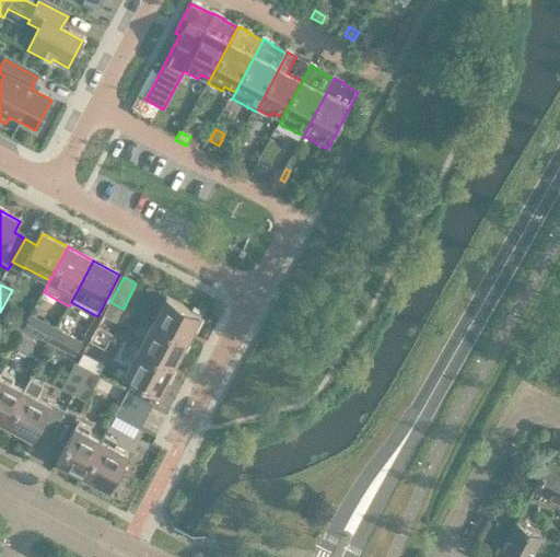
[(167,300),(154,325),(189,344),(202,318),(167,300)]
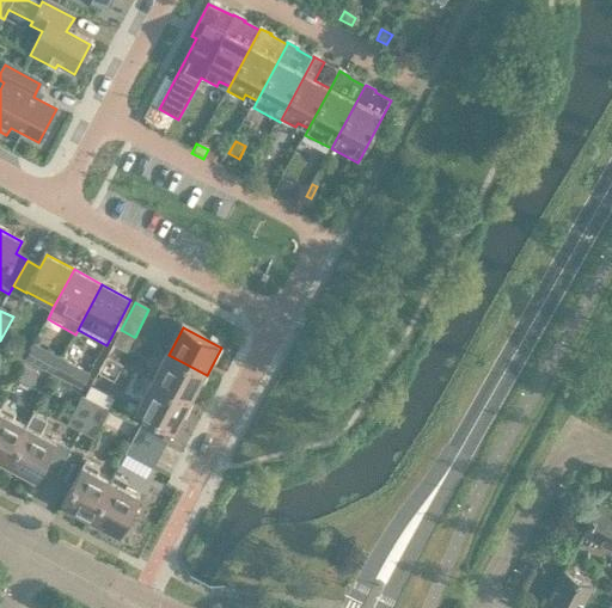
[(121,330),(112,347),(126,354),(135,337),(134,337),(121,330)]
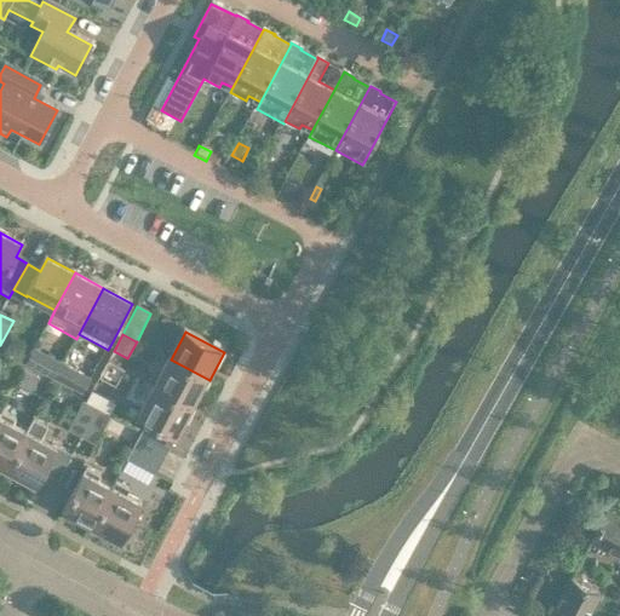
[(27,366),(55,380),(55,381),(62,367),(34,351),(27,366)]
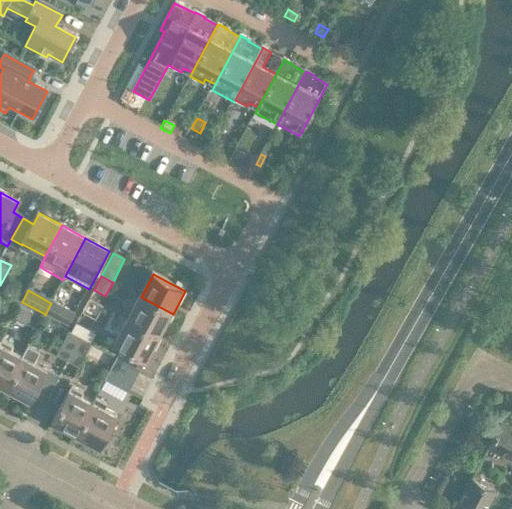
[(160,338),(173,314),(141,297),(128,321),(160,338)]
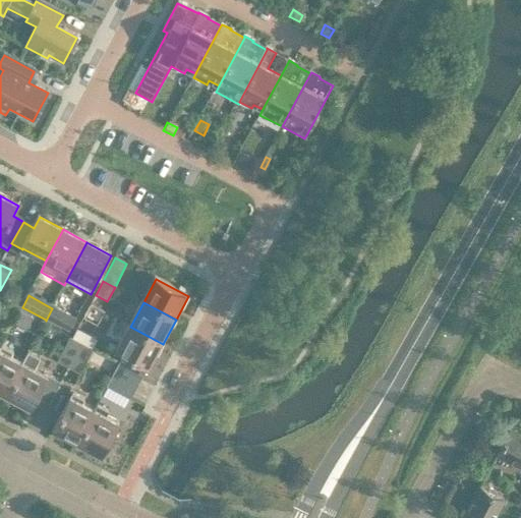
[(76,322),(52,308),(46,321),(69,333),(76,322)]
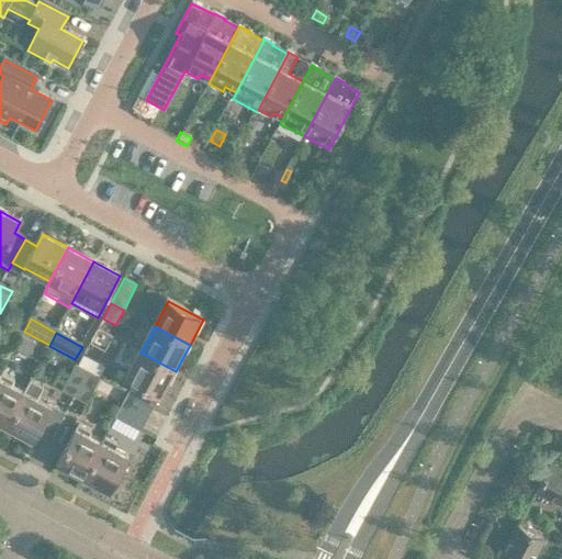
[(14,349),(17,350),(29,357),(35,345),(21,337),(14,349)]
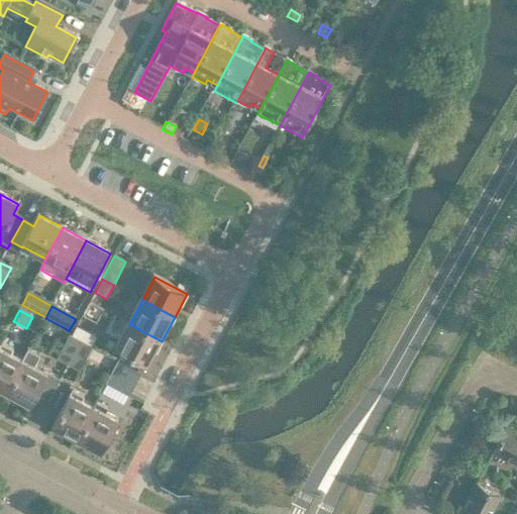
[(125,352),(119,364),(142,376),(148,365),(149,365),(162,341),(129,324),(117,348),(125,352)]
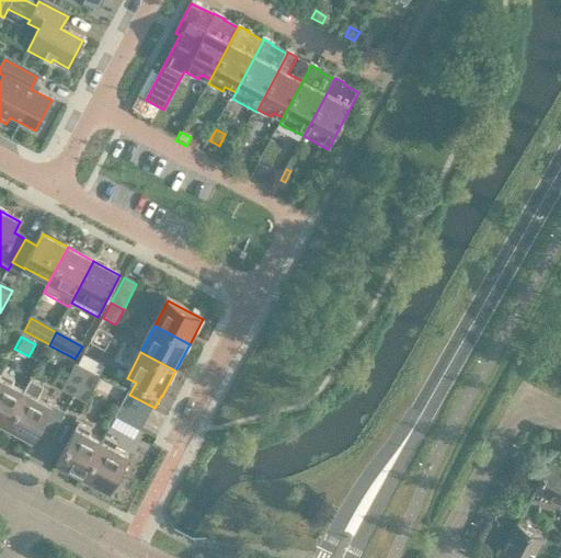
[(83,355),(78,366),(84,371),(90,360),(83,355)]
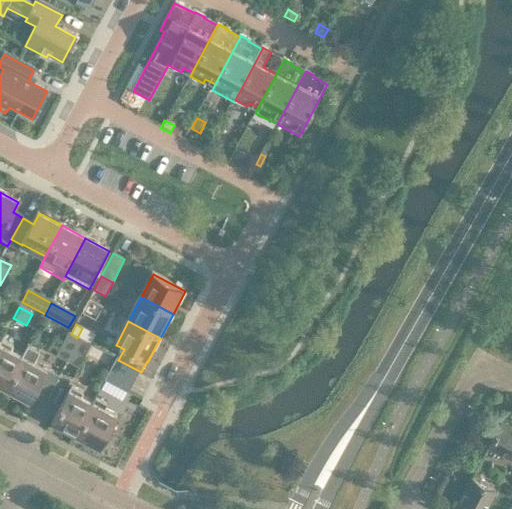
[(68,364),(81,340),(77,338),(71,334),(68,333),(55,358),(68,364)]
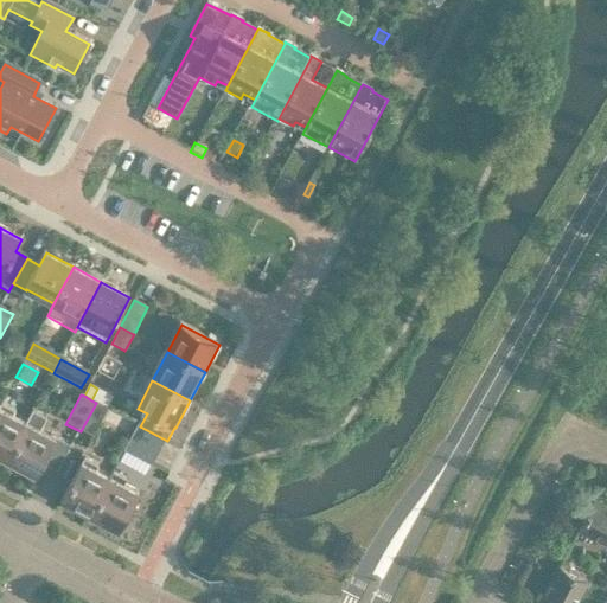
[(96,403),(81,431),(90,437),(93,438),(108,409),(101,405),(96,403)]
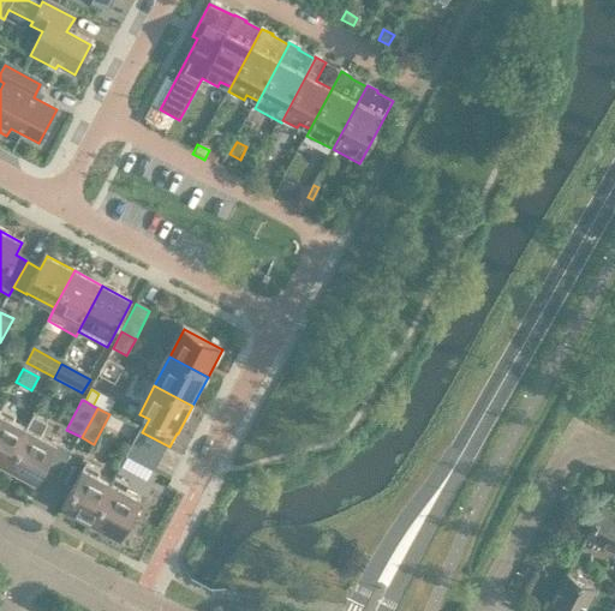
[(4,411),(0,417),(0,462),(10,468),(29,431),(15,424),(17,418),(4,411)]
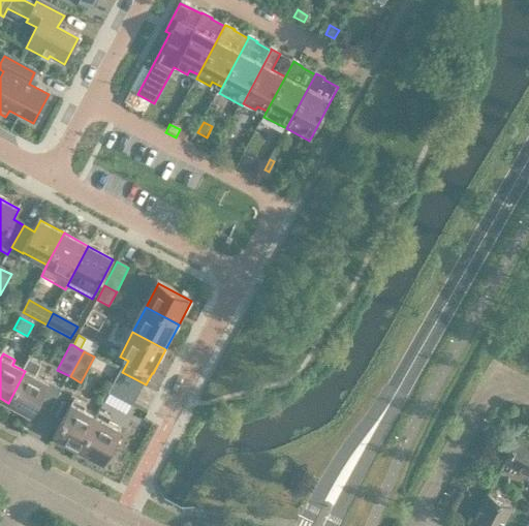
[(32,415),(37,406),(50,384),(36,377),(39,372),(27,366),(25,371),(8,403),(32,415)]
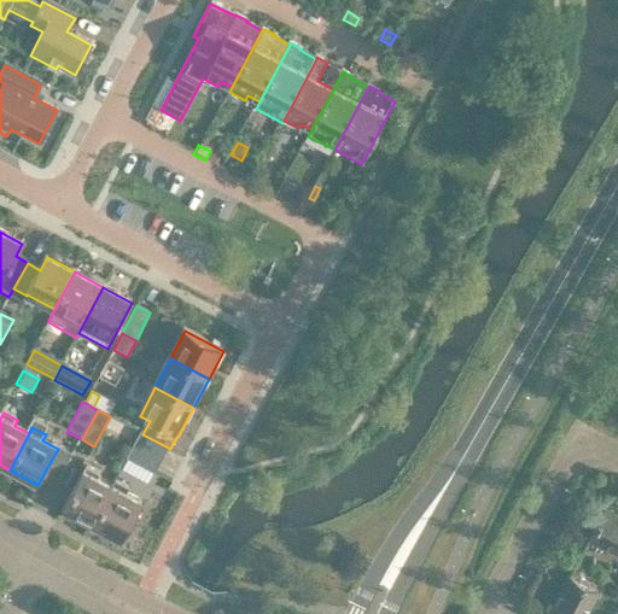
[(143,434),(135,448),(128,461),(157,475),(170,449),(143,434)]
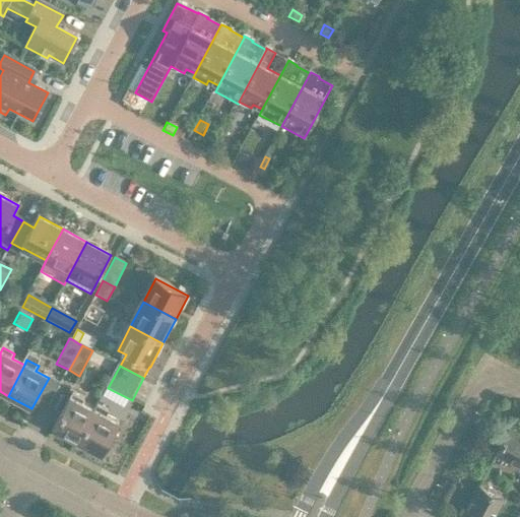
[(49,378),(37,399),(48,405),(60,383),(49,378)]
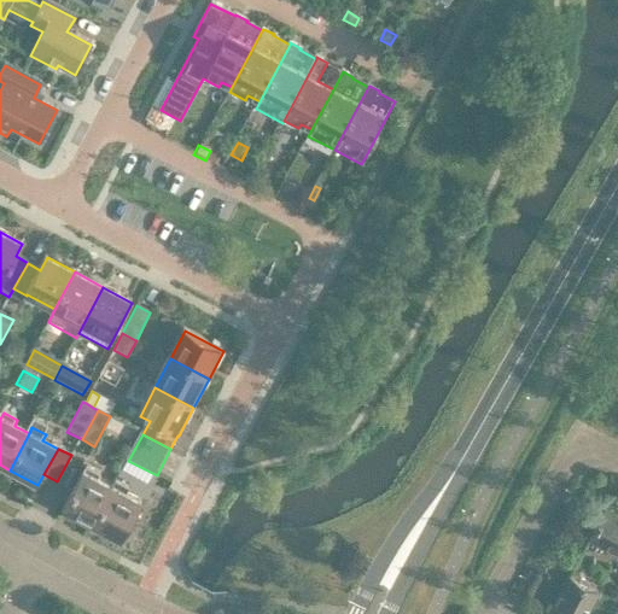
[(66,512),(94,526),(115,489),(114,489),(100,480),(103,475),(89,468),(66,512)]
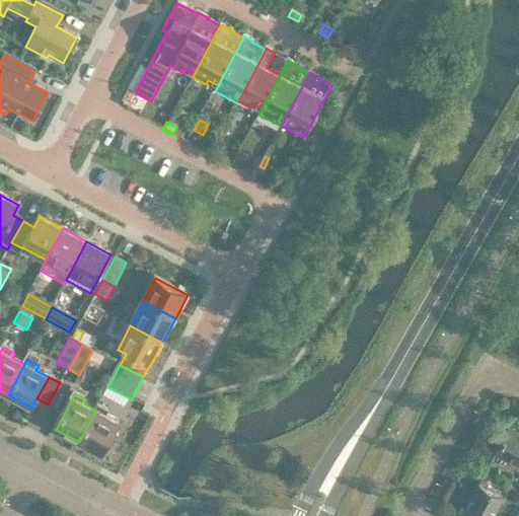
[(98,406),(95,411),(96,411),(79,442),(102,455),(120,424),(107,417),(110,413),(98,406)]
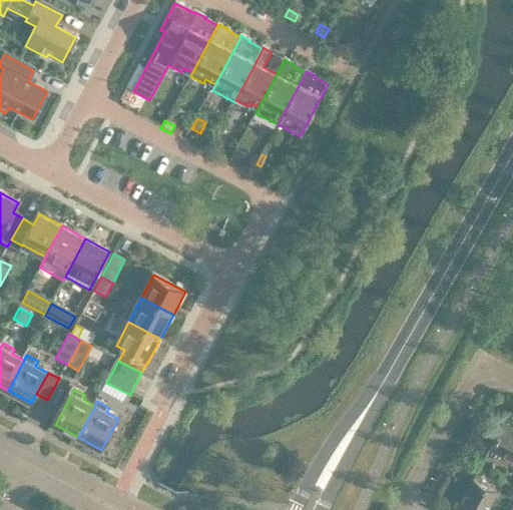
[(489,448),(512,461),(512,431),(502,425),(489,448)]
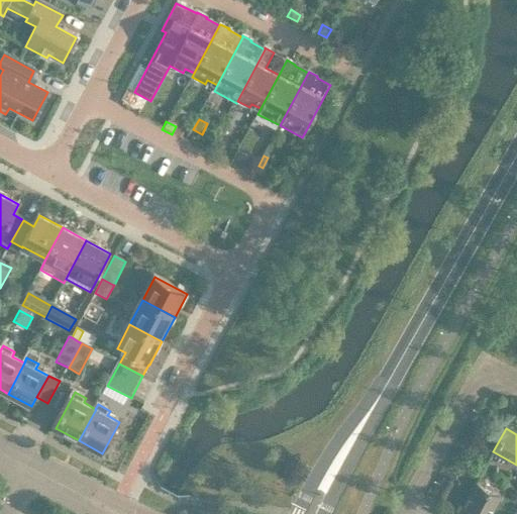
[(491,513),(500,498),(475,484),(468,497),(469,498),(459,513),(491,513)]
